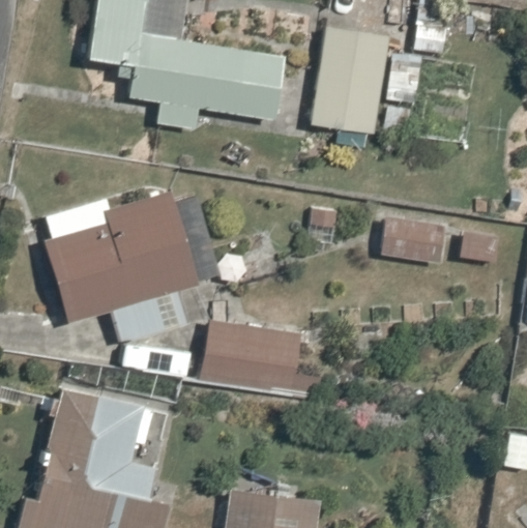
[(132,99),(158,104),(155,125),(198,132),(201,110),(275,121),(285,56),(141,34),(146,0),(93,0),(85,58),(137,65),(132,99)]
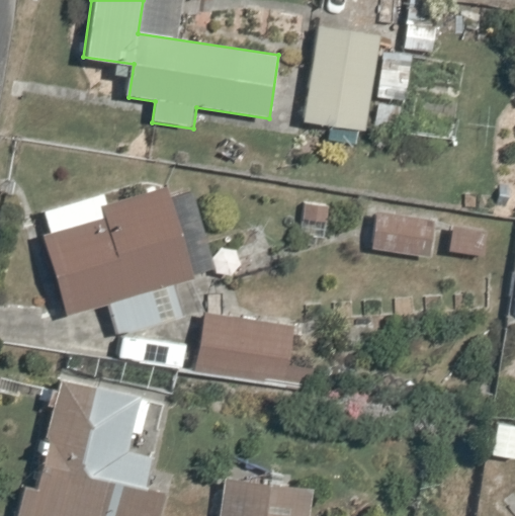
[(316,25),(303,120),(367,130),(381,34),(316,25)]
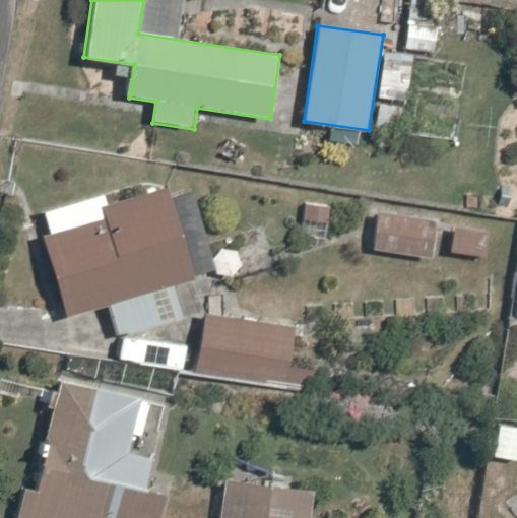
[(176,284),(194,278),(167,187),(105,205),(109,217),(45,237),(68,316),(110,304),(176,284)]
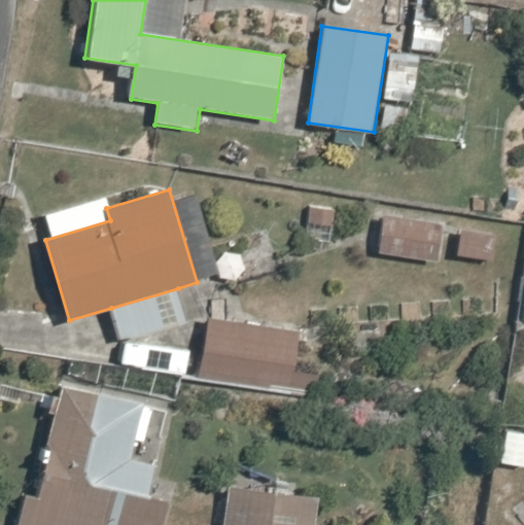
[(449,222),(383,215),(379,254),(444,261),(449,222)]
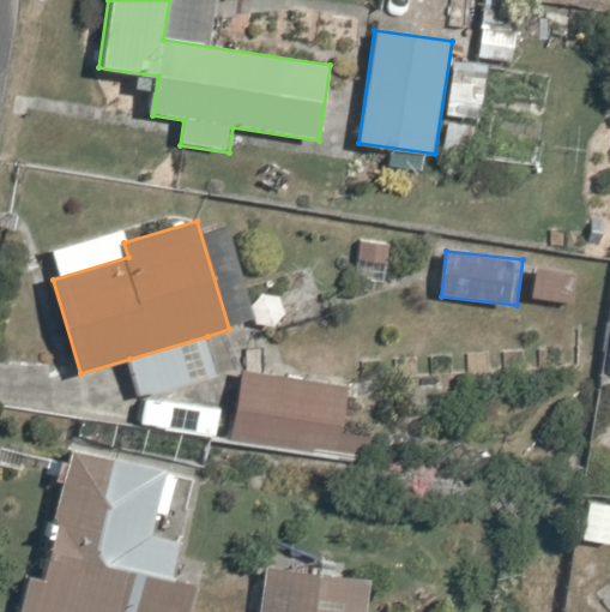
[(207,336),(130,359),(140,396),(219,373),(207,336)]
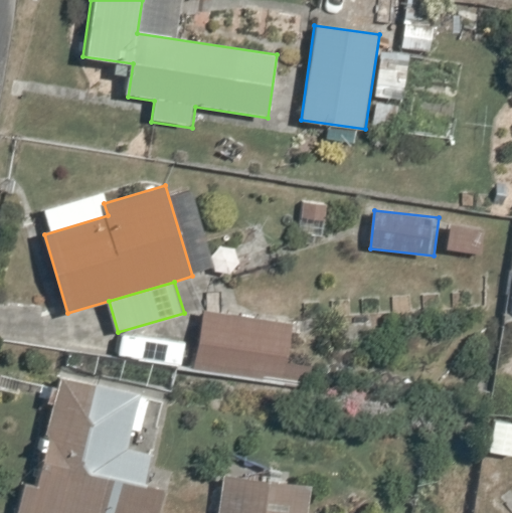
[(310,367),(287,362),(294,328),(204,310),(192,367),(305,390),(310,367)]
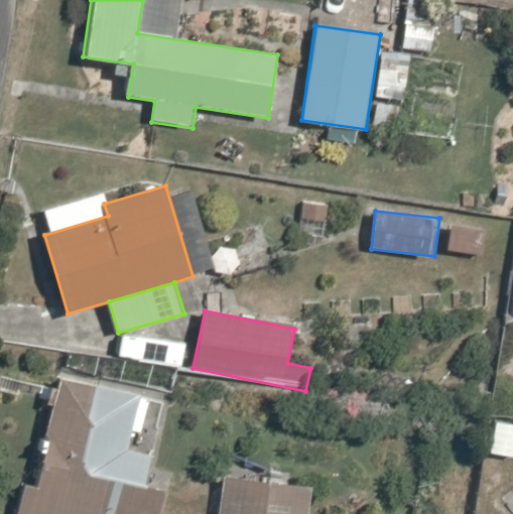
[(152,457),(127,451),(140,396),(63,378),(36,488),(26,485),(18,513),(159,513),(165,491),(145,486),(152,457)]
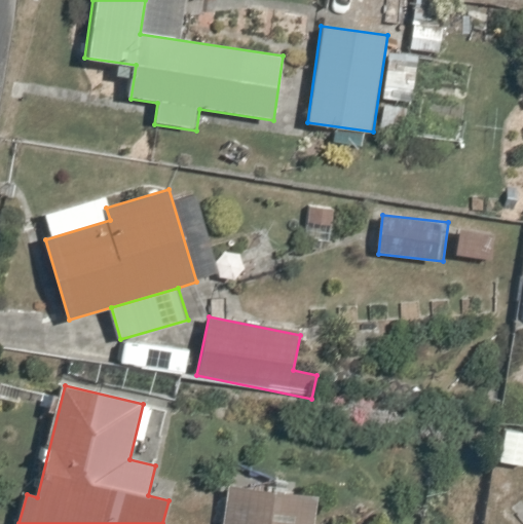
[(312,523),(316,498),(228,486),(222,523),(312,523)]
